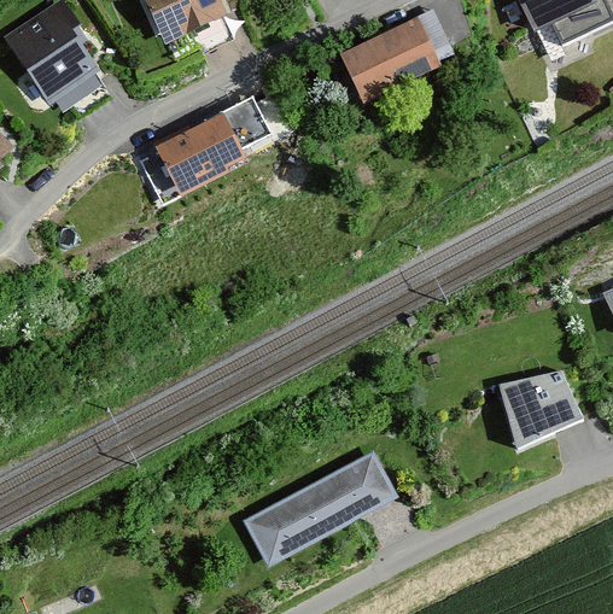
[(63,0),(0,34),(40,106),(103,72),(63,0)]
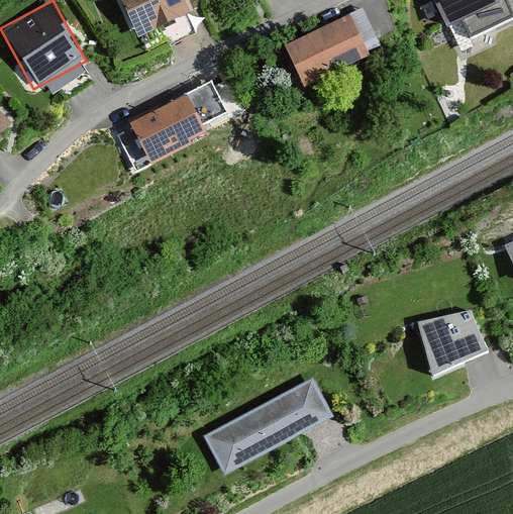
[(114,0),(134,40),(192,12),(186,0),(114,0)]
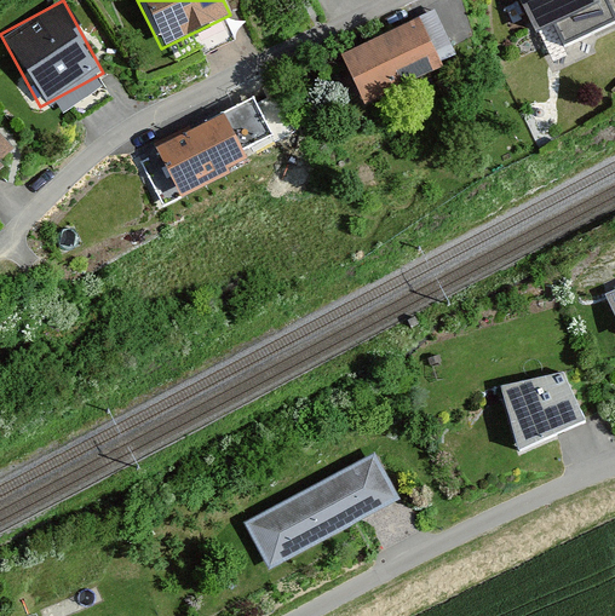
[(516,0),(534,38),(597,10),(592,0),(516,0)]
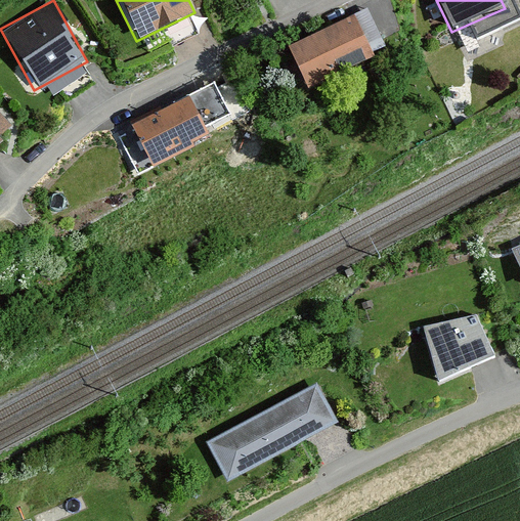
[(366,5),(287,44),(306,84),(367,55),(361,44),(381,35),(366,5)]
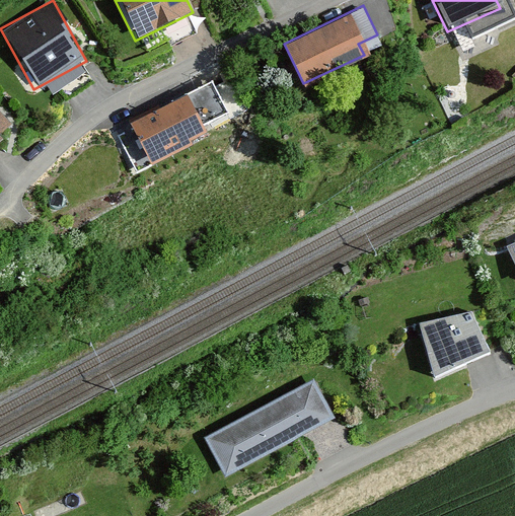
[(212,80),(131,123),(151,161),(232,119),(212,80)]
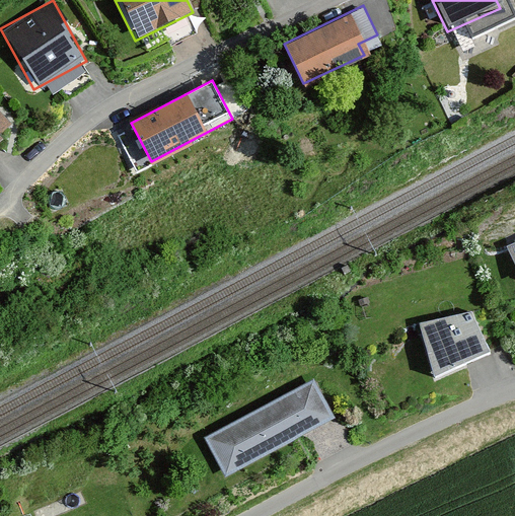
[(0,141),(14,126),(0,114),(0,141)]
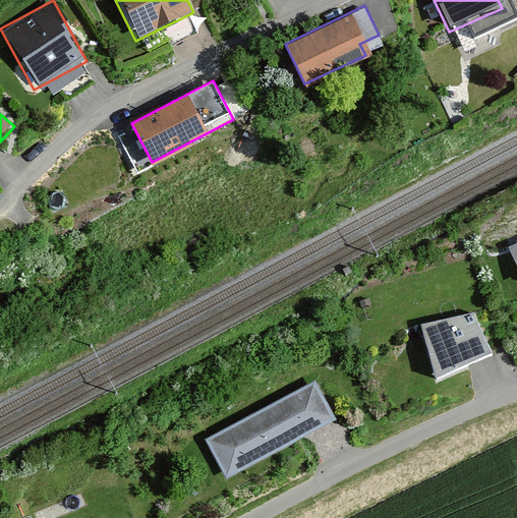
[(516,239),(505,245),(516,274),(516,239)]
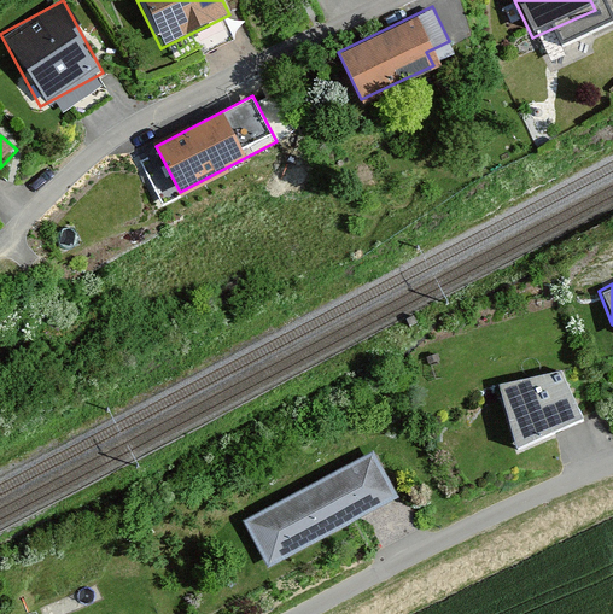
[(556,369),(494,381),(506,450),(572,417),(556,369)]
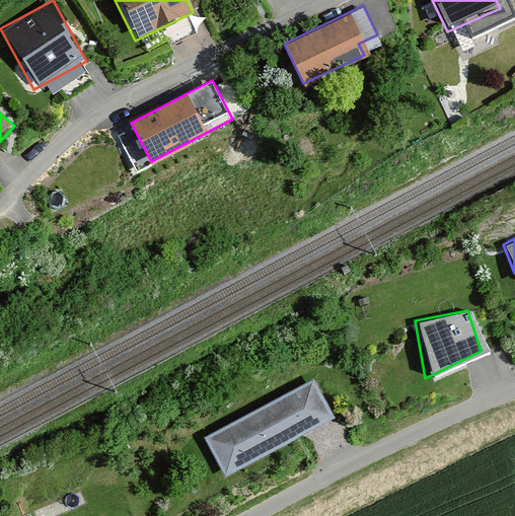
[(314,379),(205,435),(224,473),(335,417),(314,379)]
